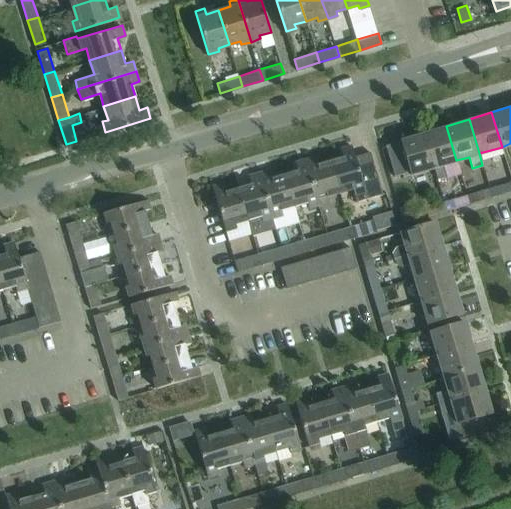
[(444,164),(456,160),(446,126),(424,132),(437,177),(447,174),(444,164)]
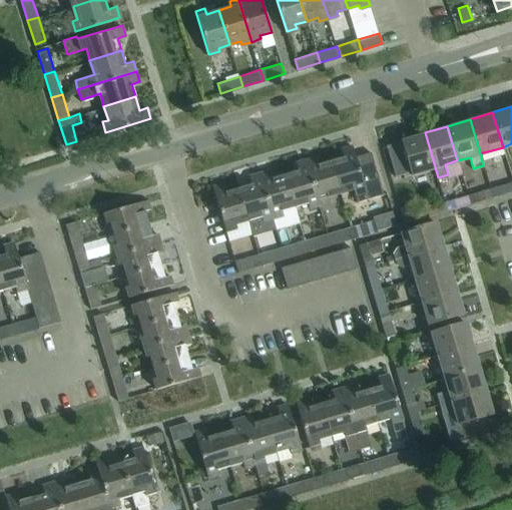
[(438,177),(425,132),(386,144),(395,175),(411,171),(412,174),(431,168),(435,167),(438,177)]
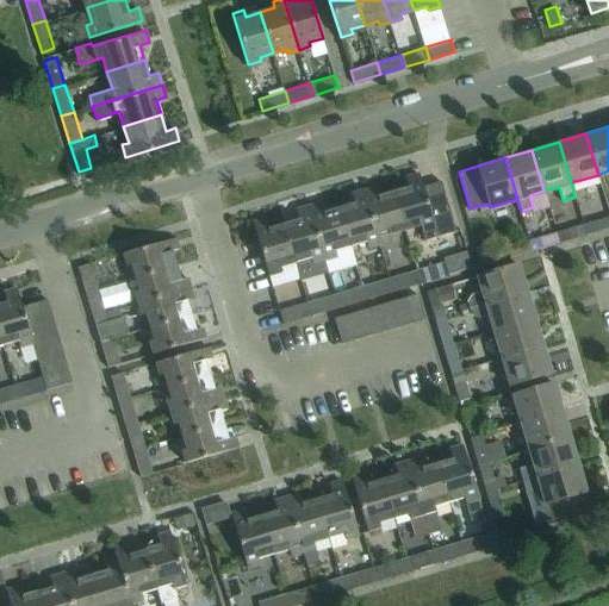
[(393,191),(405,230),(421,225),(424,239),(457,230),(441,179),(423,185),(418,173),(406,176),(409,186),(393,191)]
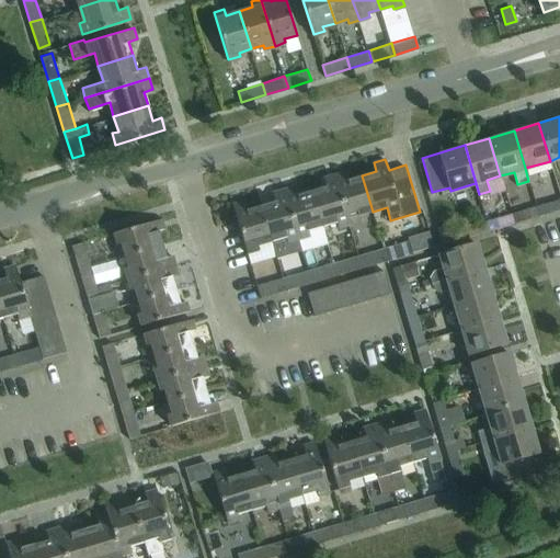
[(373,212),(362,175),(347,179),(345,170),(333,173),(349,224),(360,220),(358,215),(373,212)]
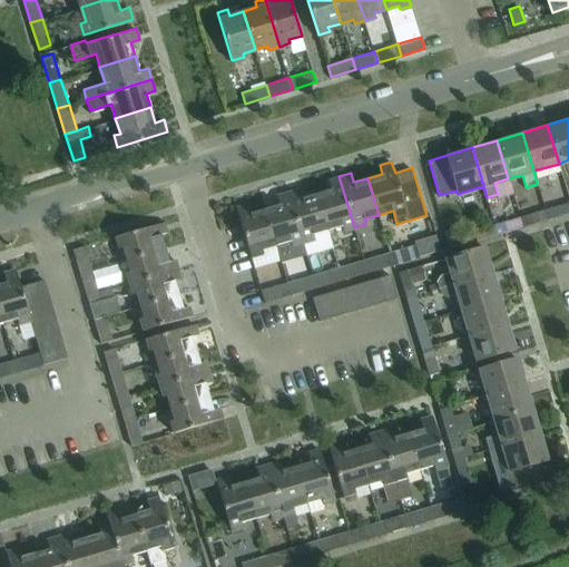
[(343,231),(354,227),(339,176),(329,179),(331,188),(316,193),(327,231),(342,226),(343,231)]
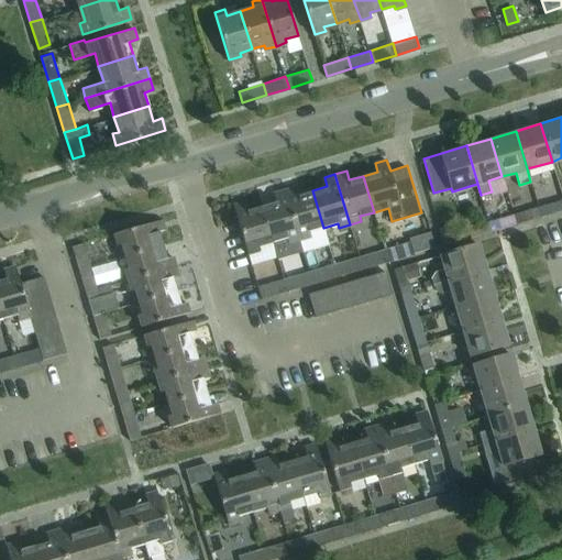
[(323,228),(312,190),(299,195),(296,186),(285,189),(299,239),(311,235),(309,231),(323,228)]
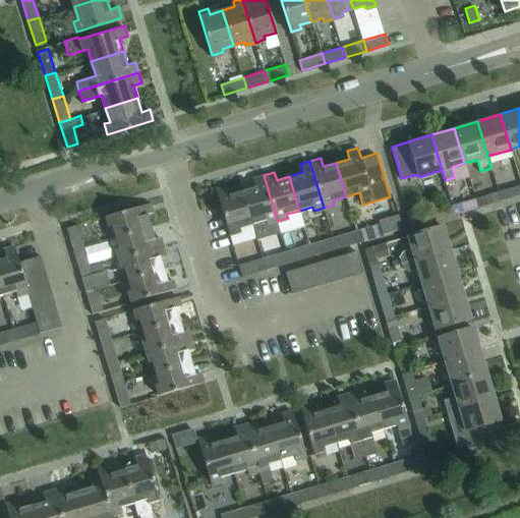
[(267,224),(277,221),(264,175),(253,178),(255,186),(242,190),(252,224),(266,220),(267,224)]
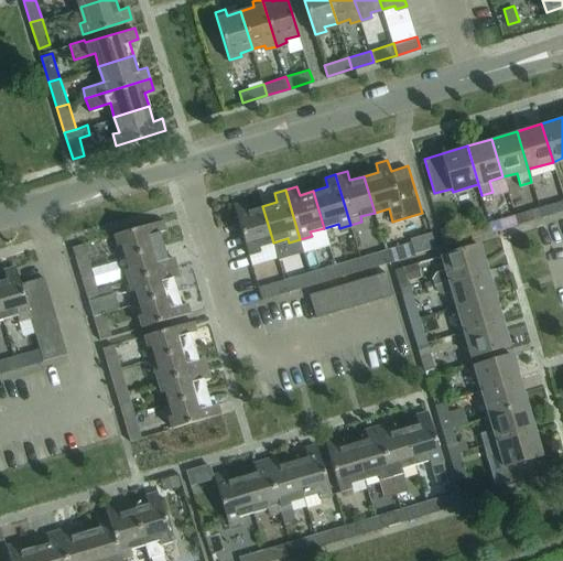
[(552,213),(562,208),(562,198),(549,203),(552,213)]
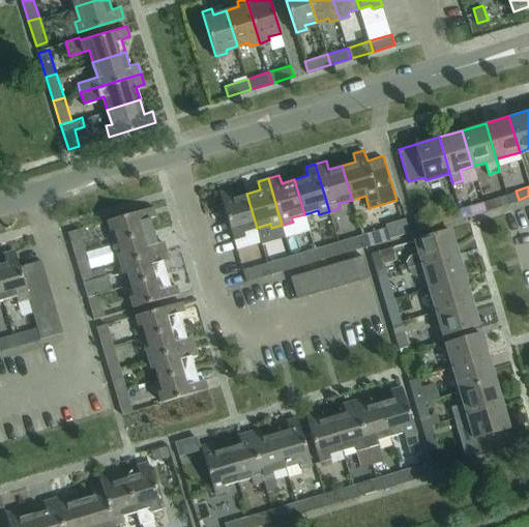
[(257,228),(246,194),(233,197),(231,188),(219,192),(234,239),(244,235),(243,231),(257,228)]
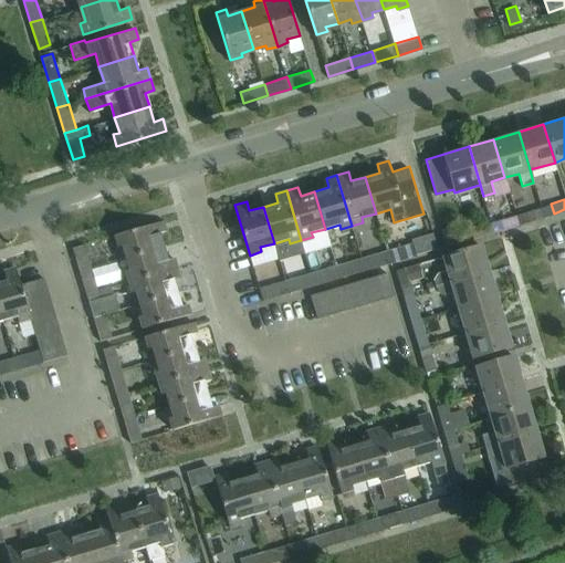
[(515,215),(519,223),(534,219),(532,210),(515,215)]
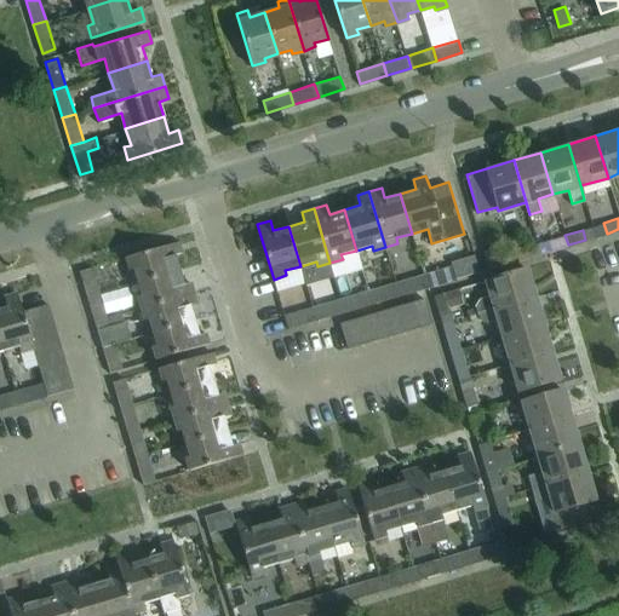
[(551,249),(568,245),(565,235),(549,240),(551,249)]
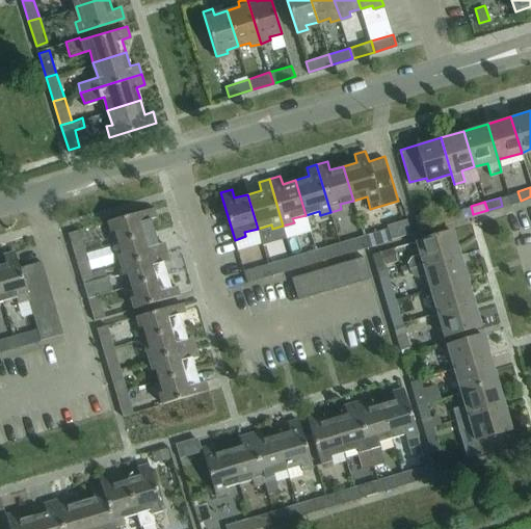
[(118,241),(154,230),(151,217),(156,215),(154,206),(108,219),(111,231),(114,229),(118,241)]
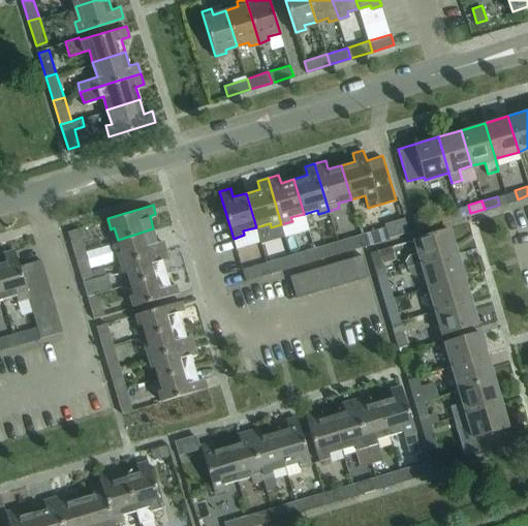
[(437,223),(452,219),(449,210),(435,214),(437,223)]
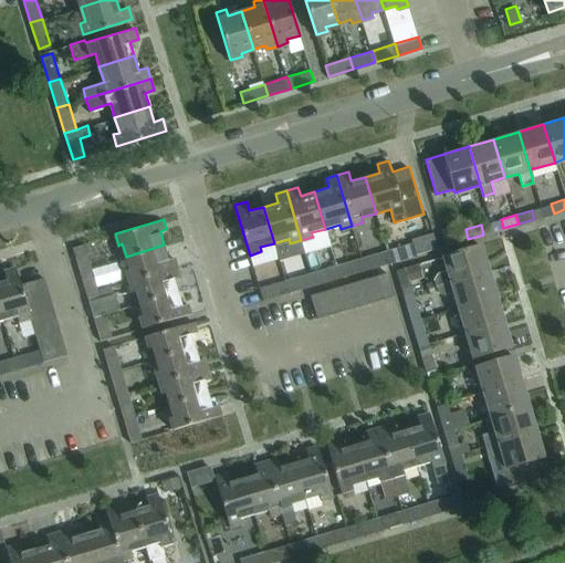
[(387,250),(390,262),(416,254),(416,253),(437,248),(435,239),(417,243),(416,242),(387,250)]
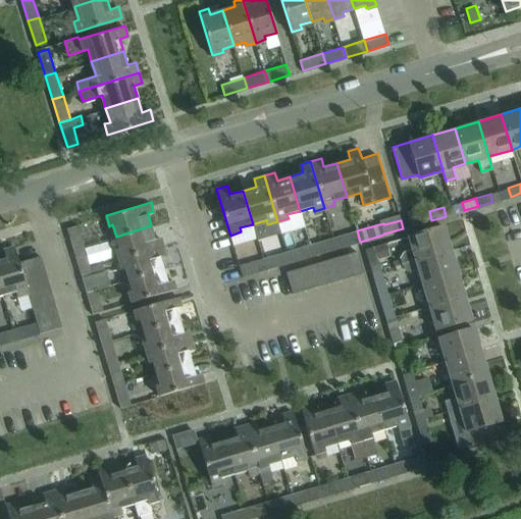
[(73,249),(84,246),(77,224),(66,227),(73,249)]
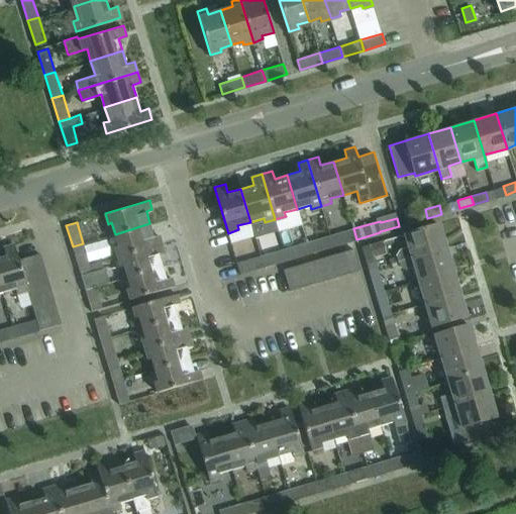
[(398,261),(446,246),(438,222),(404,232),(408,245),(399,248),(396,254),(398,261)]
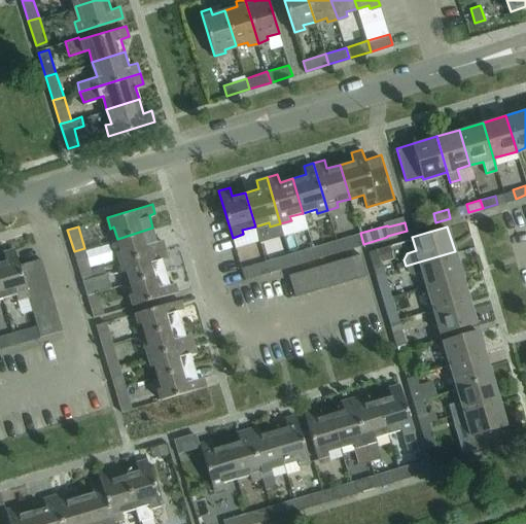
[(119,260),(165,247),(162,239),(156,241),(152,228),(117,239),(120,250),(117,251),(119,260)]
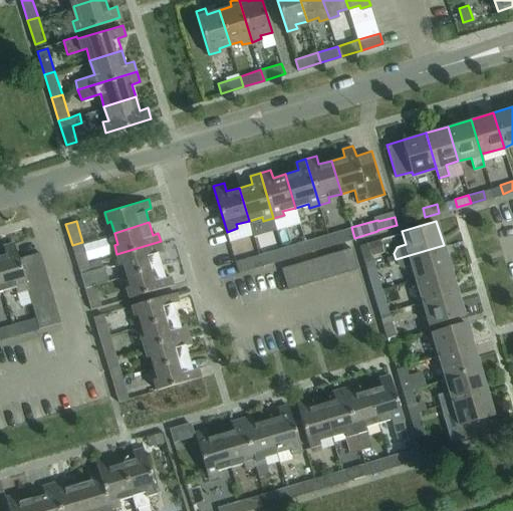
[(331,244),(354,238),(351,227),(328,234),(331,244)]
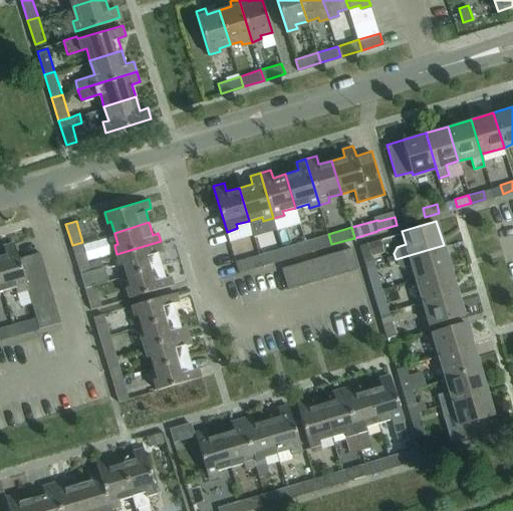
[(308,251),(331,244),(328,234),(305,241),(308,251)]
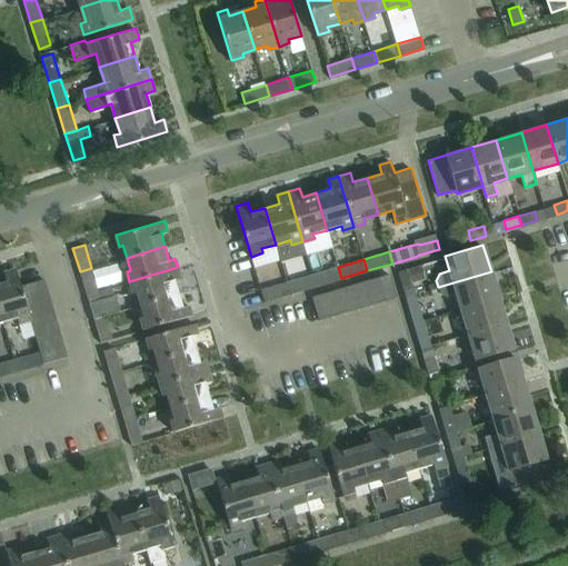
[(419,264),(407,267),(411,281),(424,277),(419,264)]
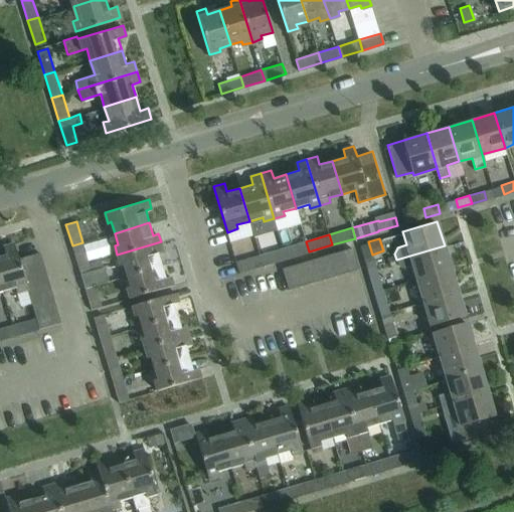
[(127,275),(162,264),(158,252),(163,250),(161,241),(117,254),(121,266),(124,265),(127,275)]
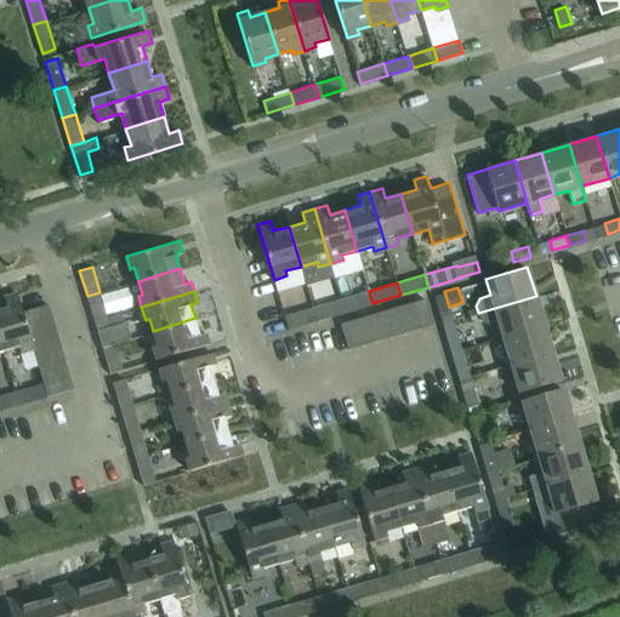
[(369,291),(341,298),(345,312),(373,303),(369,291)]
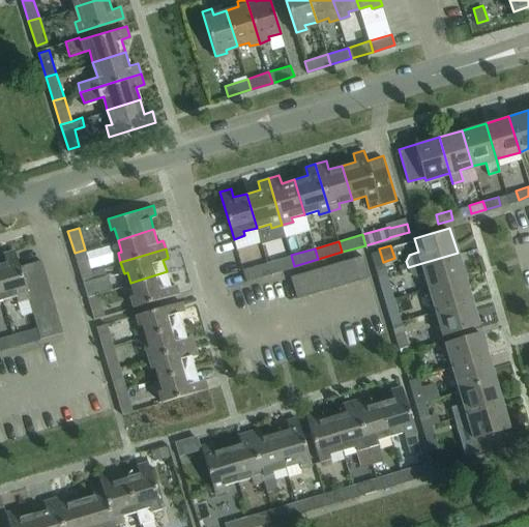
[(378,276),(386,273),(383,262),(379,249),(370,251),(378,276)]
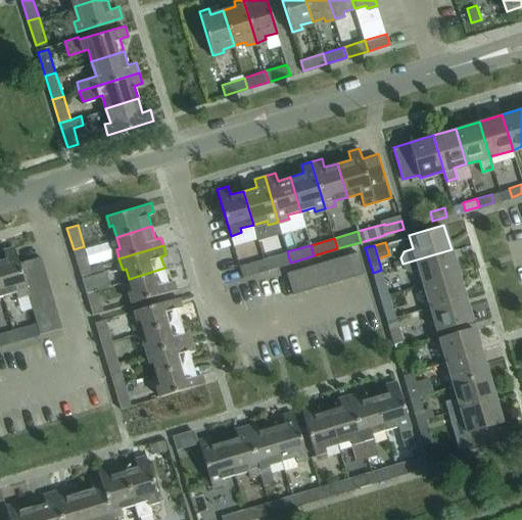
[(22,274),(18,262),(14,246),(3,249),(6,257),(0,258),(0,287),(2,294),(15,290),(17,294),(28,291),(26,285),(22,274)]
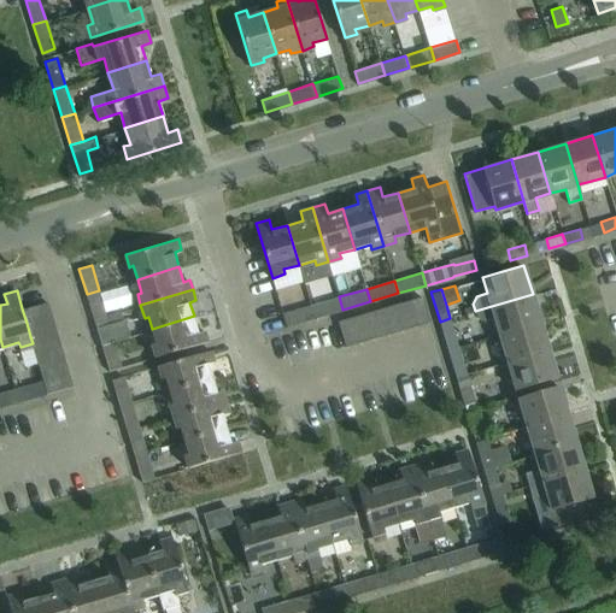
[(94,319),(106,316),(99,290),(87,294),(94,319)]
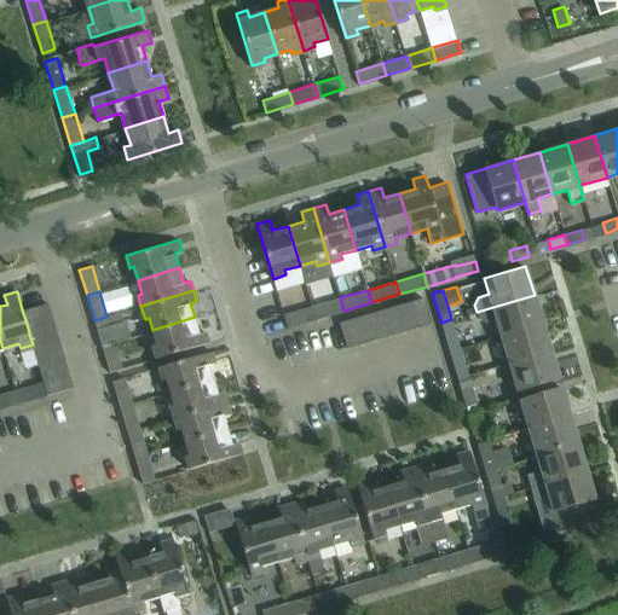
[(501,335),(542,323),(535,295),(477,312),(478,318),(486,321),(496,319),(501,335)]
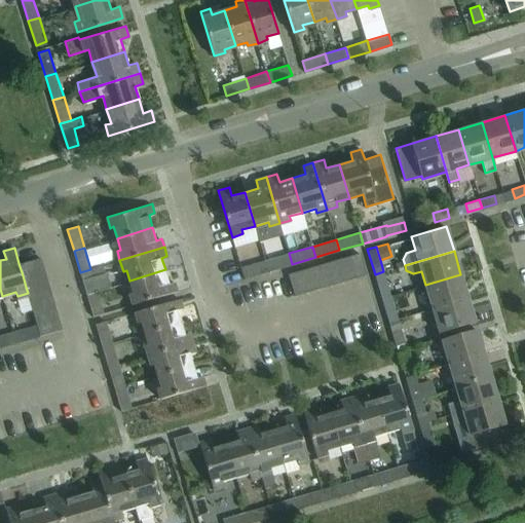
[(348,255),(354,277),(366,273),(360,252),(348,255)]
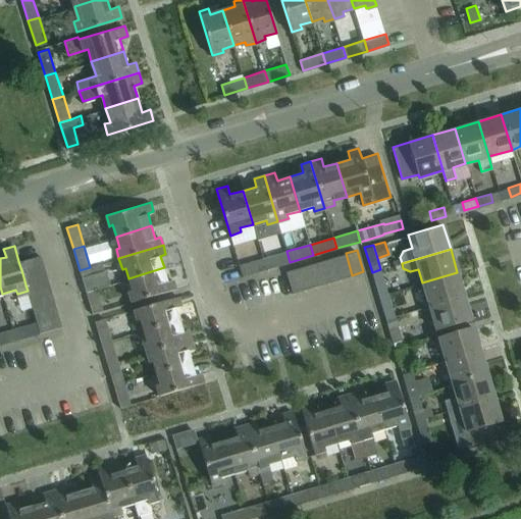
[(265,268),(290,262),(287,251),(262,258),(265,268)]
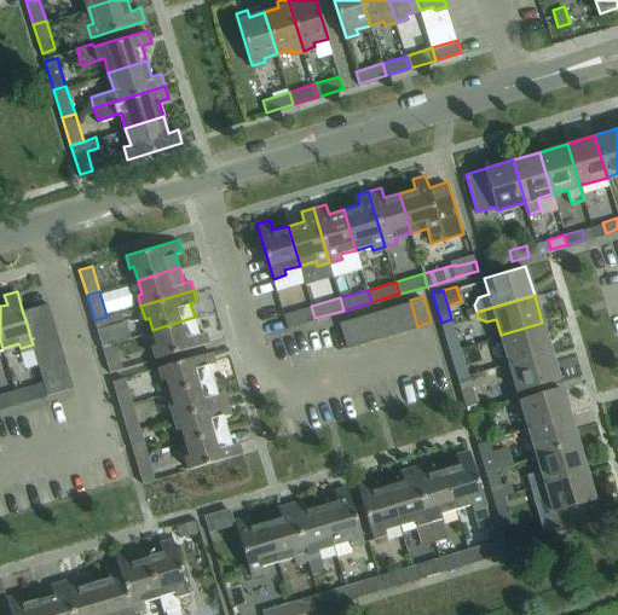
[(403,330),(417,326),(410,300),(396,305),(403,330)]
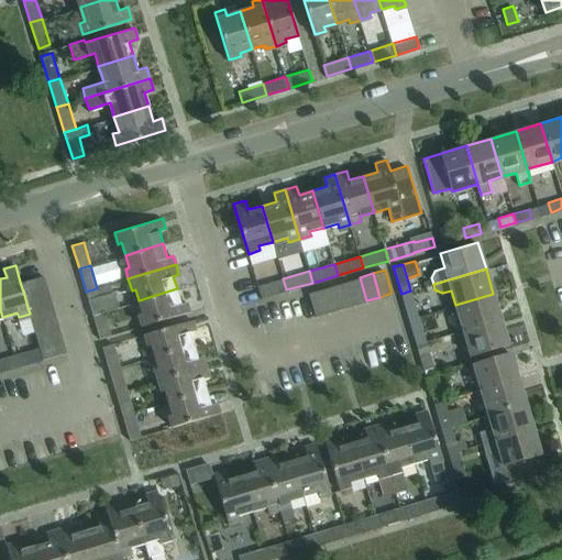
[(24,295),(47,288),(44,275),(20,282),(24,295)]
